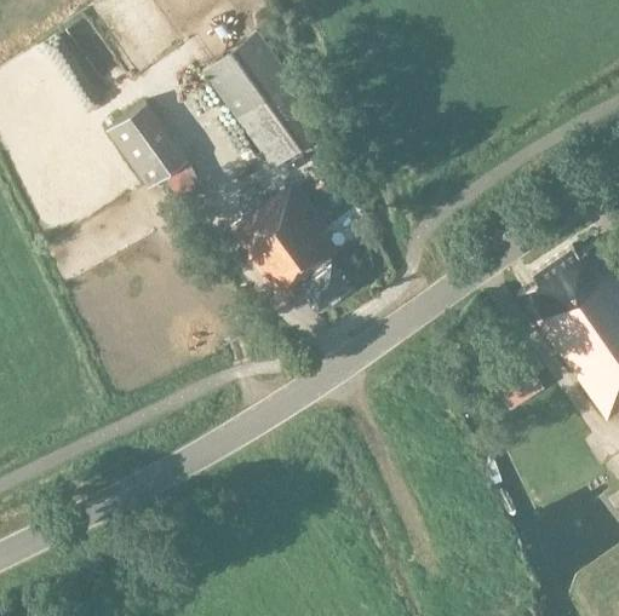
[(326,130),(270,55),(257,34),(202,75),(273,170),(280,163),(304,196),(338,172),(313,139),(326,130)]
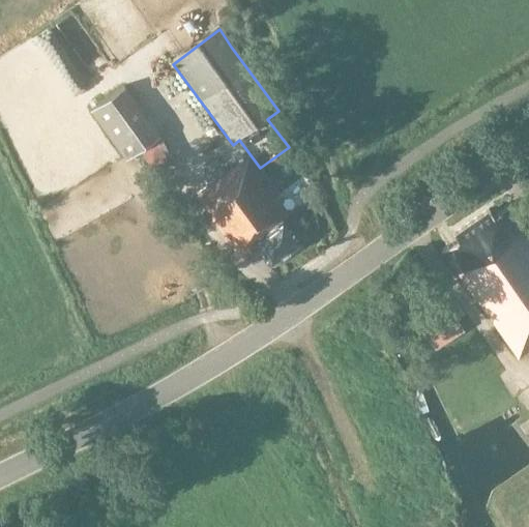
[(126,163),(139,153),(153,174),(172,163),(156,140),(159,138),(123,89),(90,114),(126,163)]
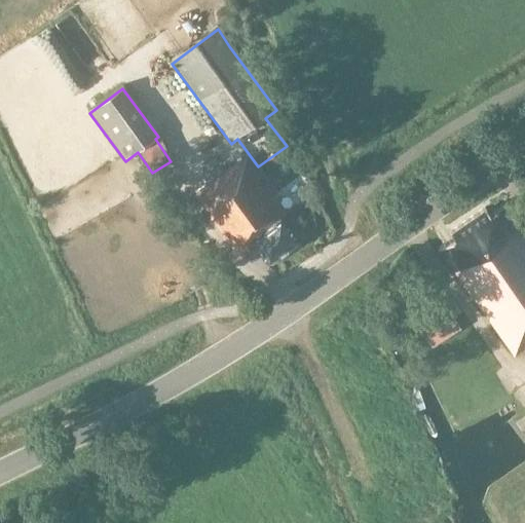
[(246,159),(194,196),(235,254),(251,243),(268,266),(299,244),(283,220),(287,217),(246,159)]
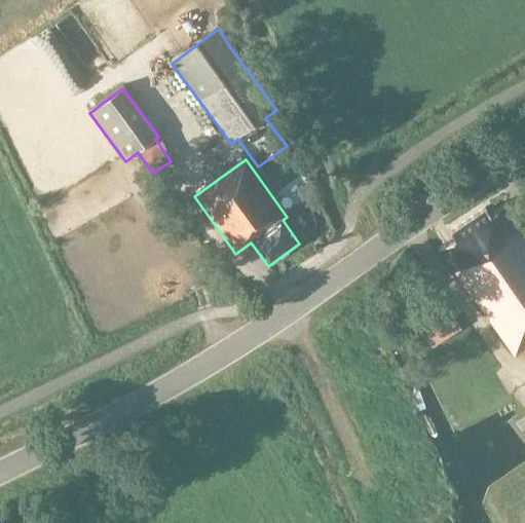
[(455,240),(440,252),(515,359),(524,350),(524,233),(505,206),(490,216),(486,210),(451,234),(455,240)]
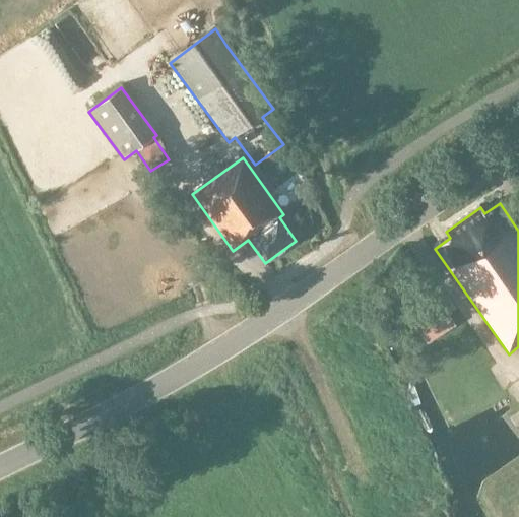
[(427,345),(455,327),(437,299),(408,317),(427,345)]
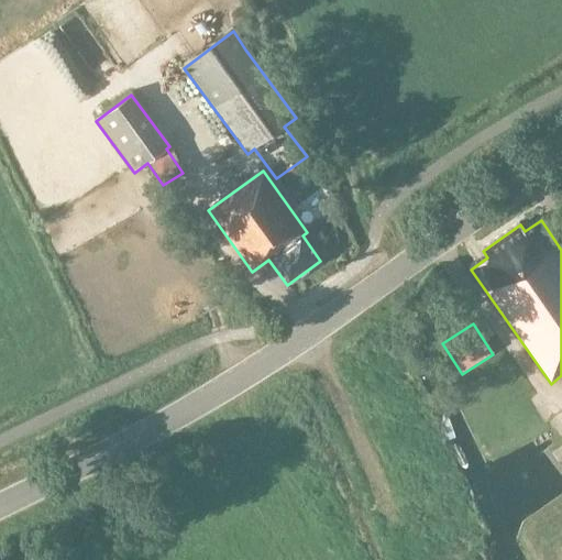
[(473,531),(459,537),(464,550),(478,545),(473,531)]
